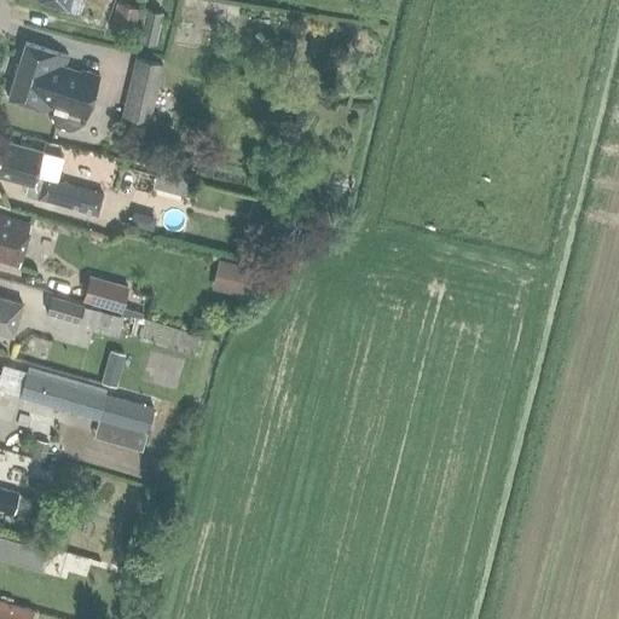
[(38,0),(38,1),(79,15),(82,0),(97,0),(106,3),(106,0),(38,0)]
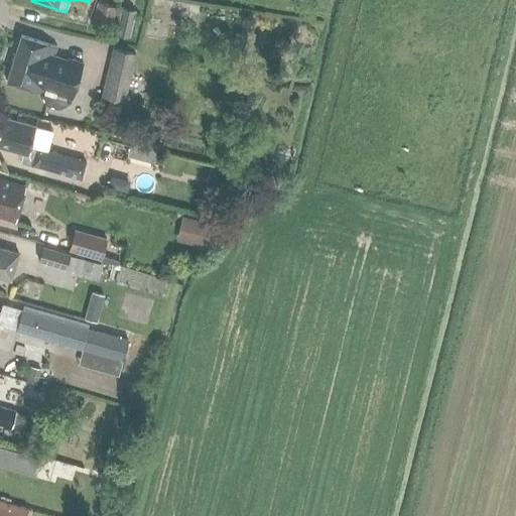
[(117,6),(98,2),(94,25),(112,29),(117,6)]
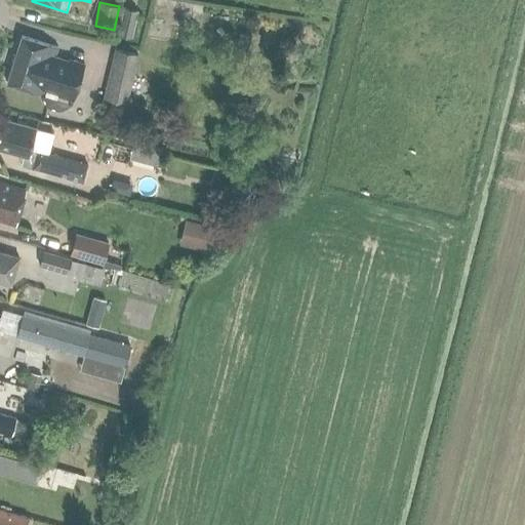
[(138,10),(124,7),(119,35),(132,38),(138,10)]
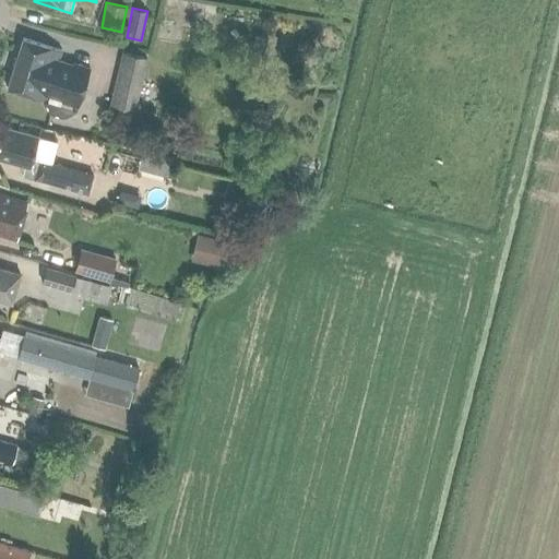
[(75,115),(78,107),(88,70),(58,60),(61,51),(23,39),(7,90),(43,100),(43,104),(49,117),(63,120),(75,115)]
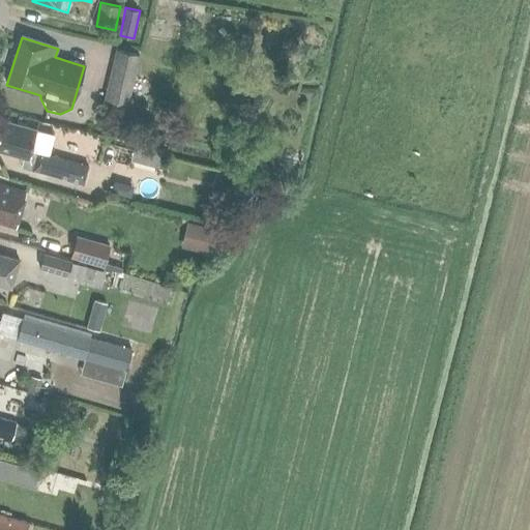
[(141,55),(116,50),(105,99),(129,105),(141,55)]
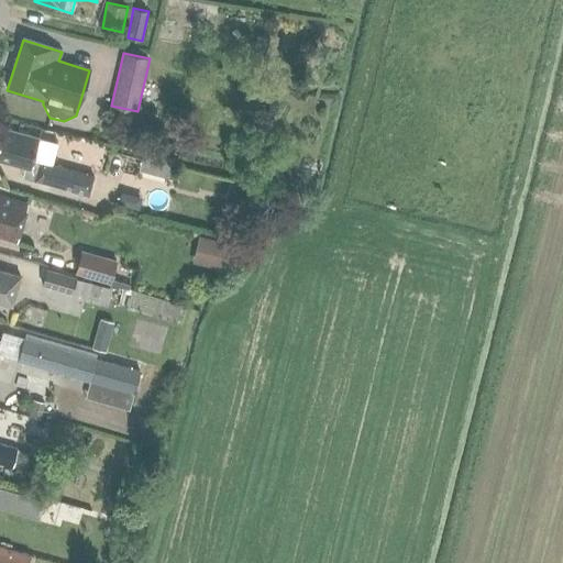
[(94,177),(33,159),(39,139),(1,128),(0,130),(0,159),(30,168),(37,170),(35,180),(88,196),(94,177)]
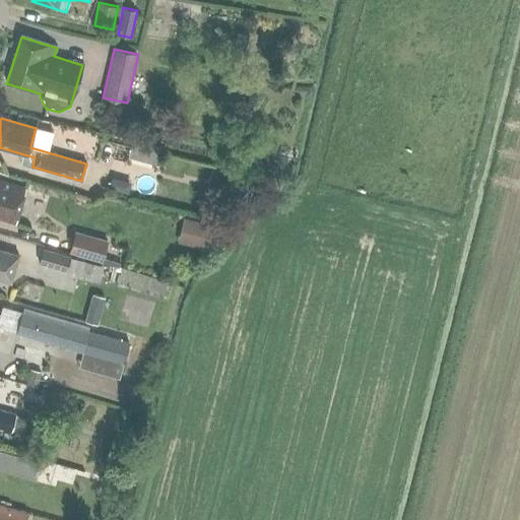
[(0,219),(15,224),(25,190),(0,181),(0,219)]
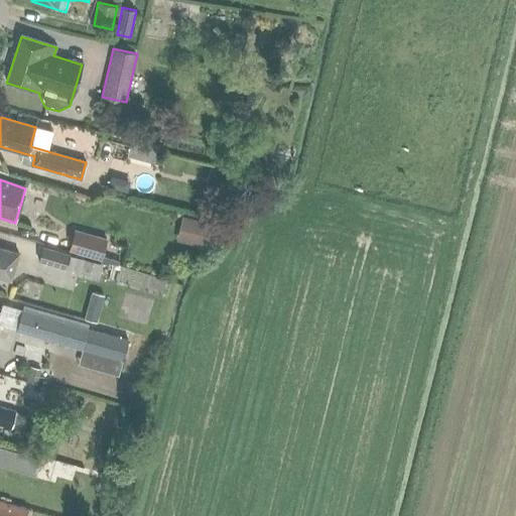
[(209,245),(215,221),(185,213),(178,238),(209,245)]
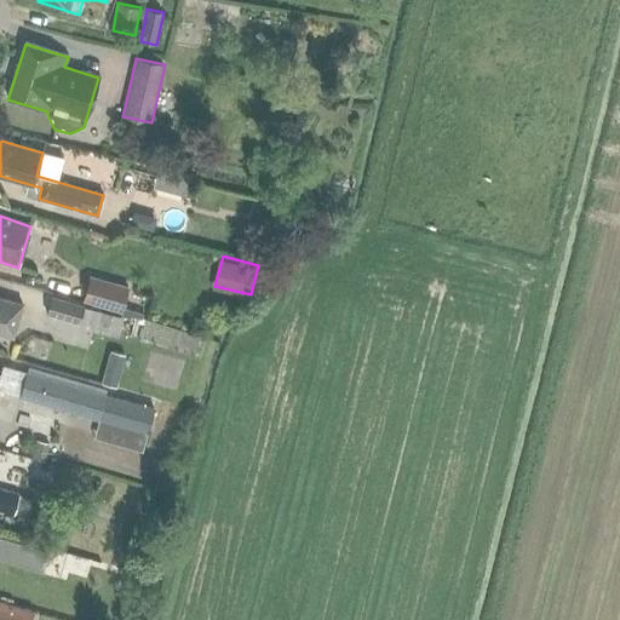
[(82,303),(121,314),(128,288),(90,277),(82,303)]
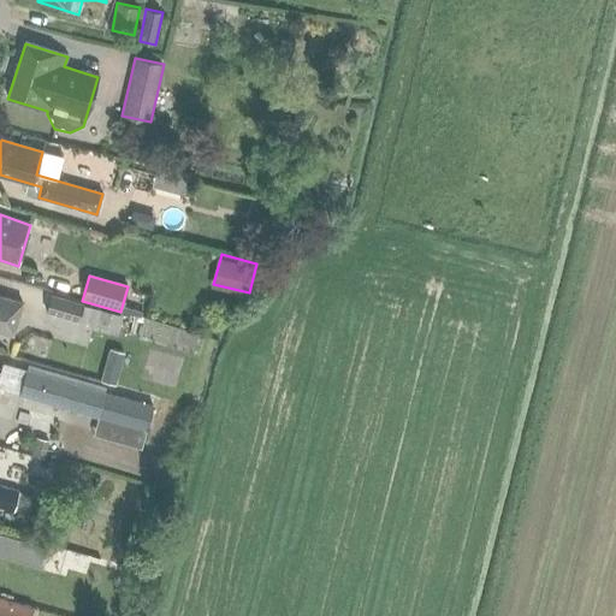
[(46,313),(119,333),(124,317),(51,295),(46,313)]
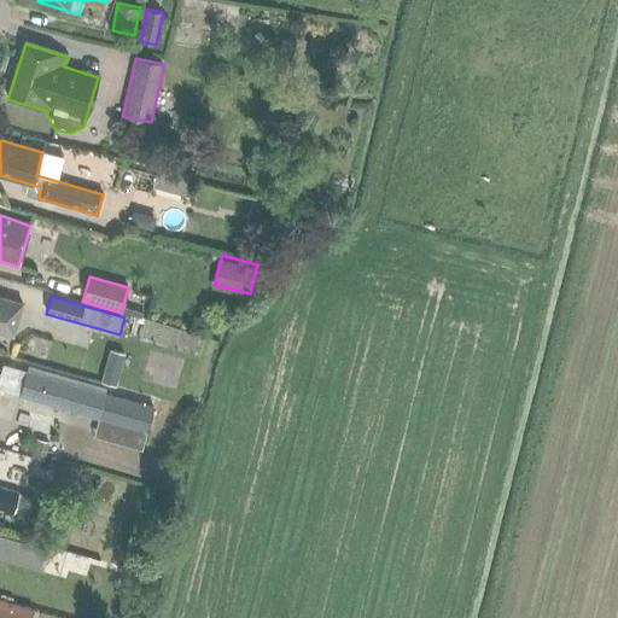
[(0,332),(12,337),(22,303),(0,297),(0,332)]
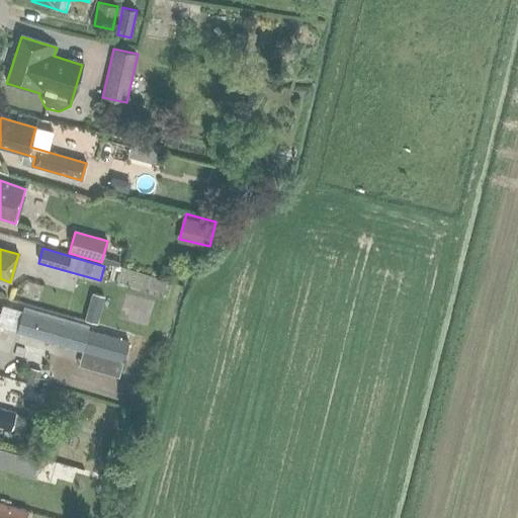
[(126,269),(123,285),(154,289),(156,272),(126,269)]
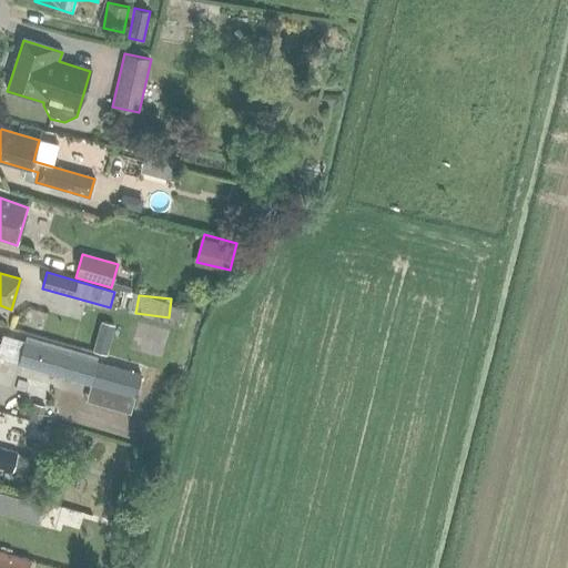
[(98,334),(111,337),(114,325),(101,322),(98,334)]
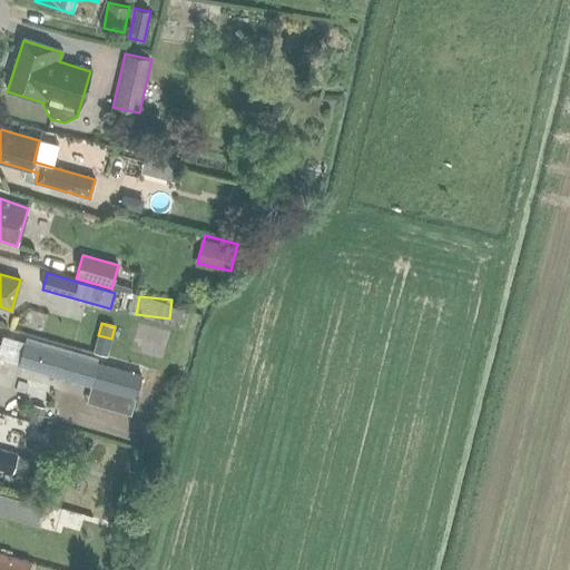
[(17,365),(90,386),(97,363),(25,342),(17,365)]
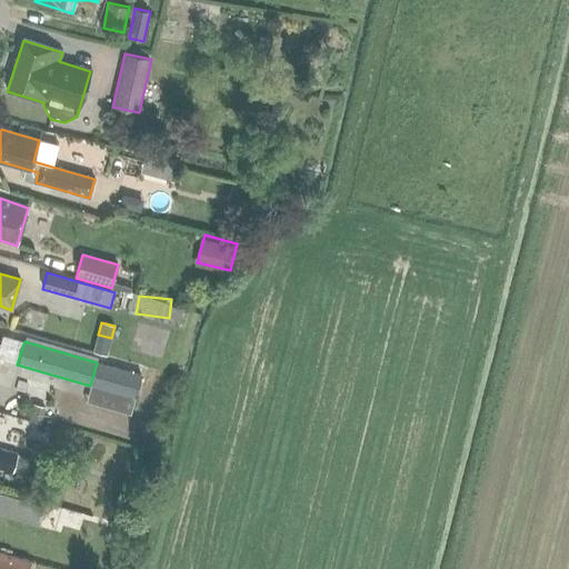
[(97,362),(90,386),(135,399),(141,375),(97,362)]
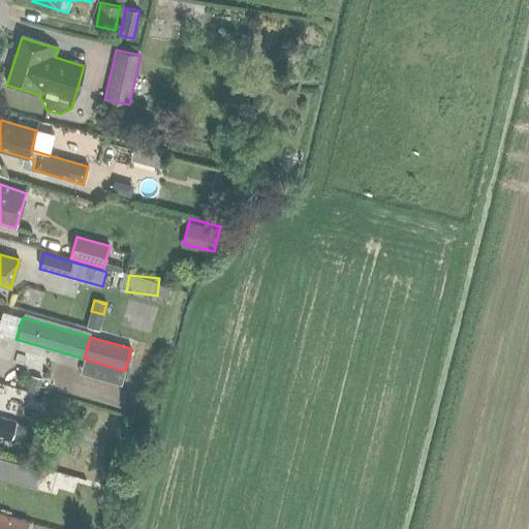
[(31,375),(27,391),(38,395),(42,379),(31,375)]
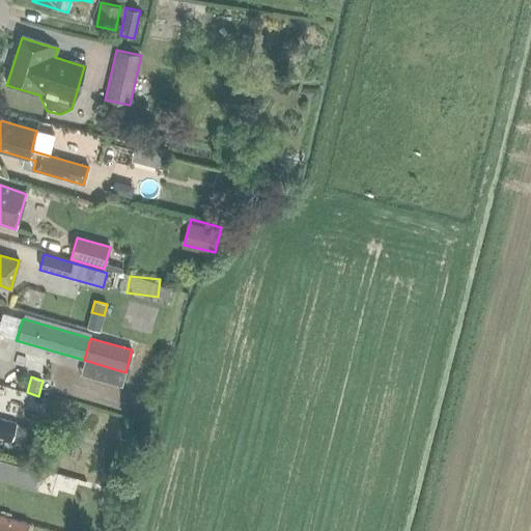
[(32,412),(29,422),(44,426),(47,415),(32,412)]
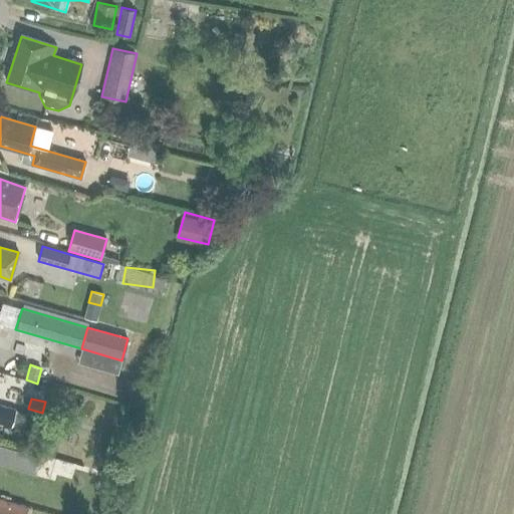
[(0,424),(11,428),(16,411),(0,406),(0,424)]
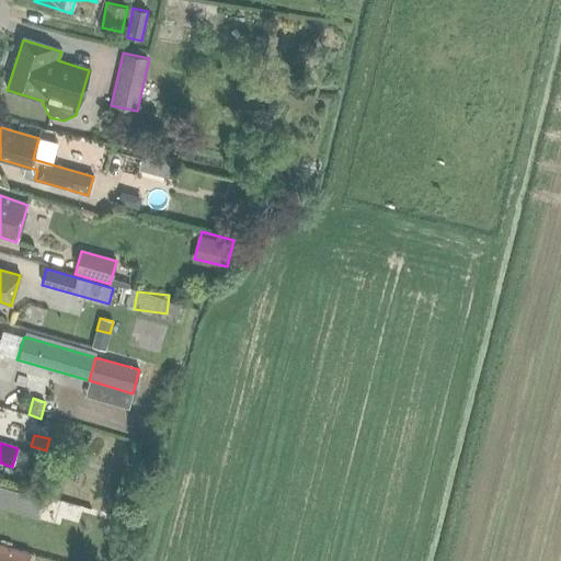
[(126,481),(114,477),(110,489),(122,492),(126,481)]
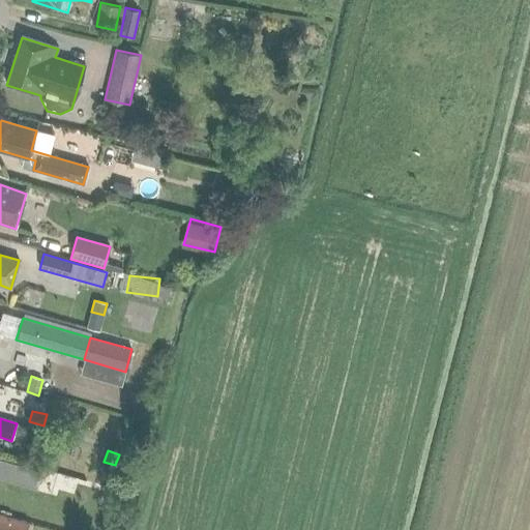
[(0,459),(0,477),(37,489),(42,471),(0,459)]
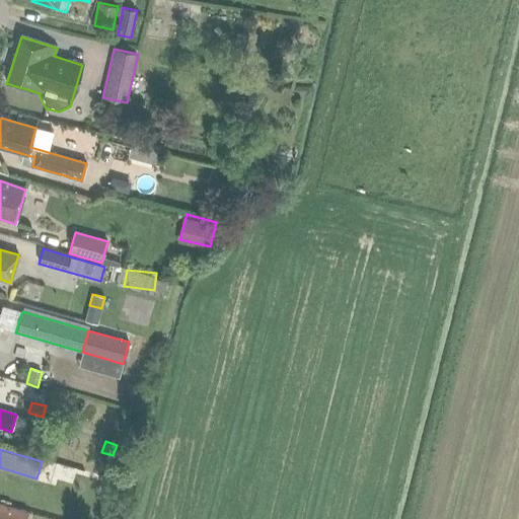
[(0,502),(0,518),(26,518),(29,511),(0,502)]
